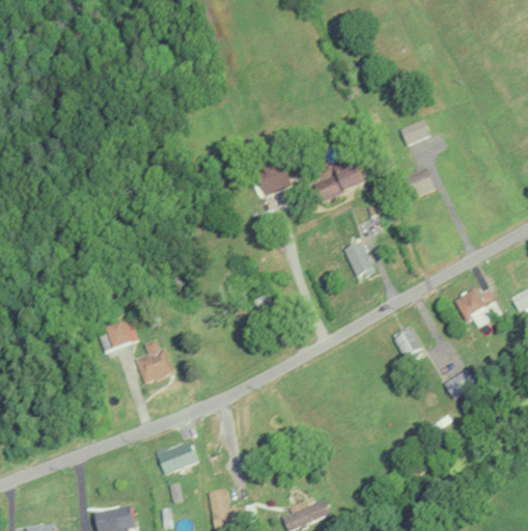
[(408,146),(433,135),(424,118),(400,130),(408,146)]
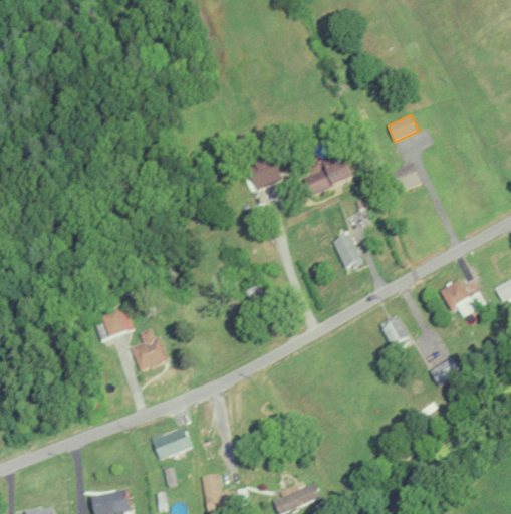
[(311,196),(350,177),(343,161),(304,179),(311,196)]
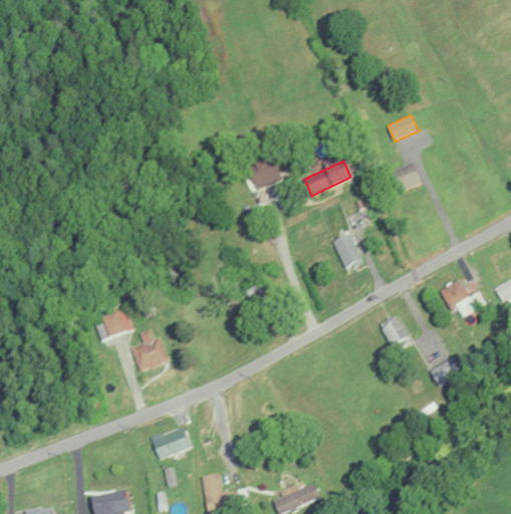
[(391,174),(401,192),(421,182),(411,163),(391,174)]
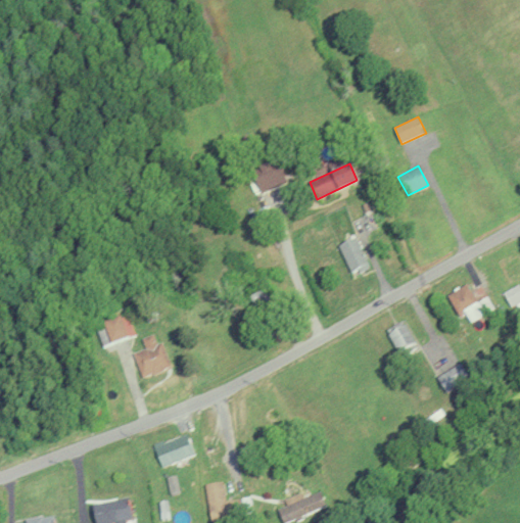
[(372,267),(356,275),(342,245),(360,238),(372,267)]
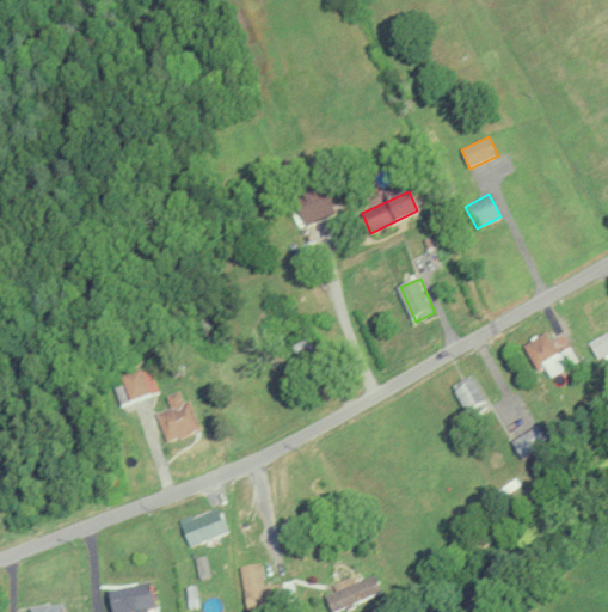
[(572,349),(562,356),(547,332),(527,346),(548,380),(579,361),(572,349)]
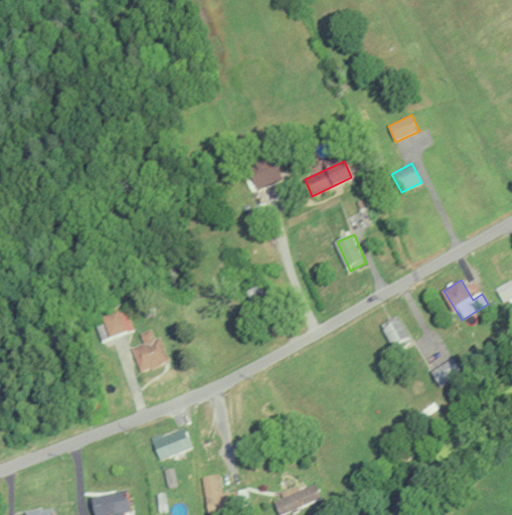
[(500,289),(511,282),(511,301),(508,303),(500,289)]
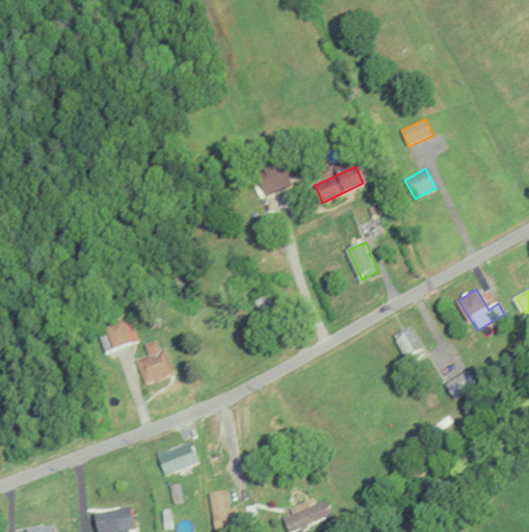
[(134,320),(101,329),(106,350),(139,341),(134,320)]
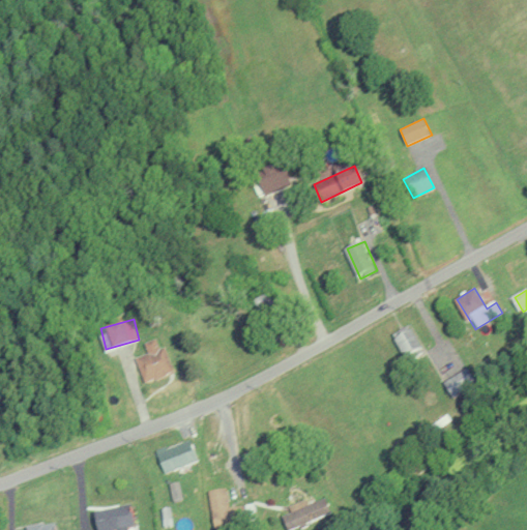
[(425,350),(410,325),(392,334),(407,360),(425,350)]
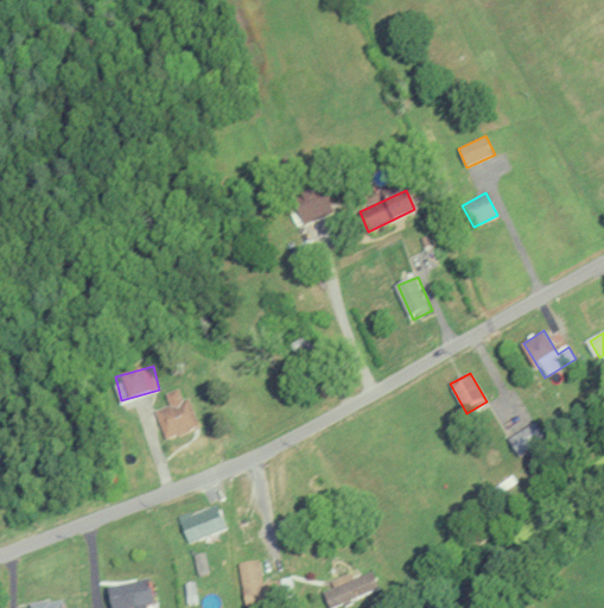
[(165,438),(198,429),(186,387),(166,393),(170,406),(157,410),(165,438)]
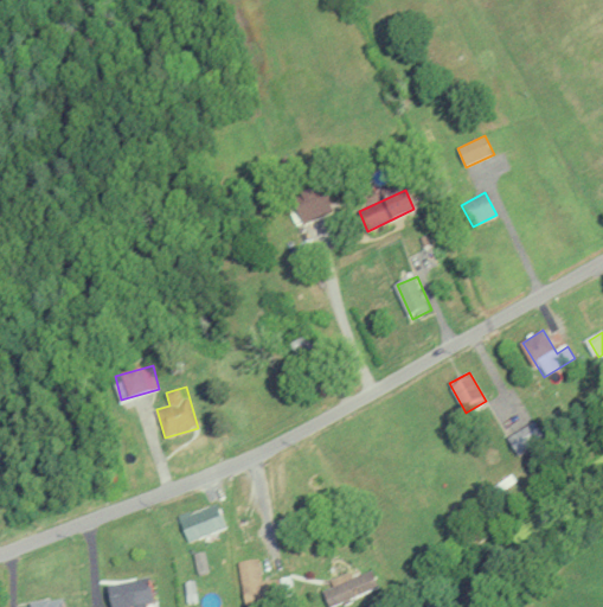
[(546,441),(538,423),(510,438),(518,455),(546,441)]
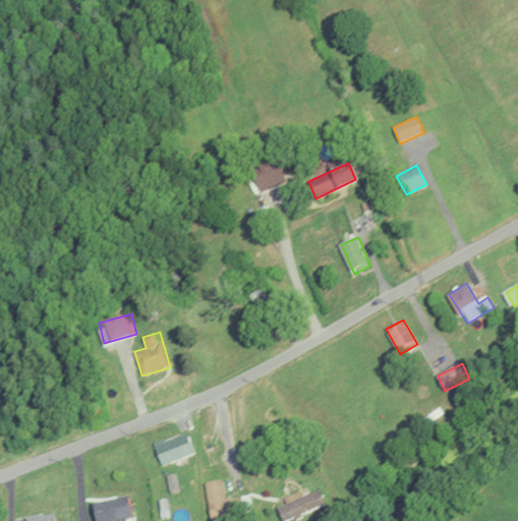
[(154,444),(162,466),(195,453),(187,431),(154,444)]
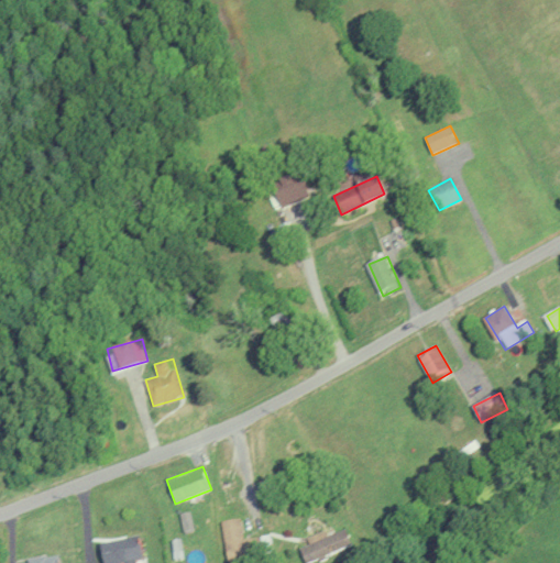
[(246,562),(276,560),(273,536),(245,539),(242,518),(222,521),(227,562),(246,562)]
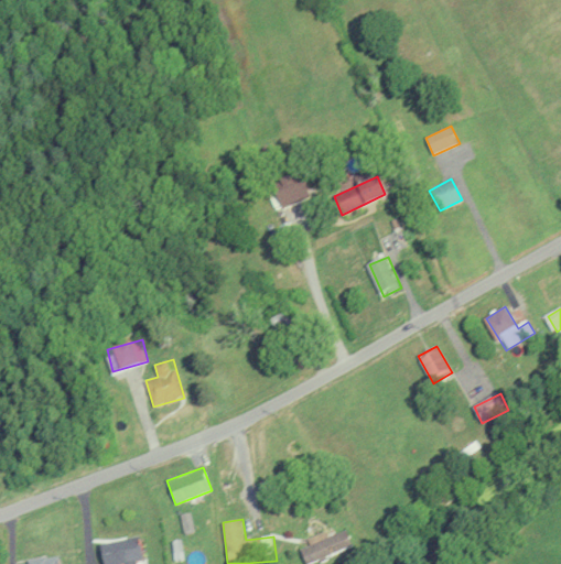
[(312,563),(355,548),(348,530),(300,549),(305,563),(312,563)]
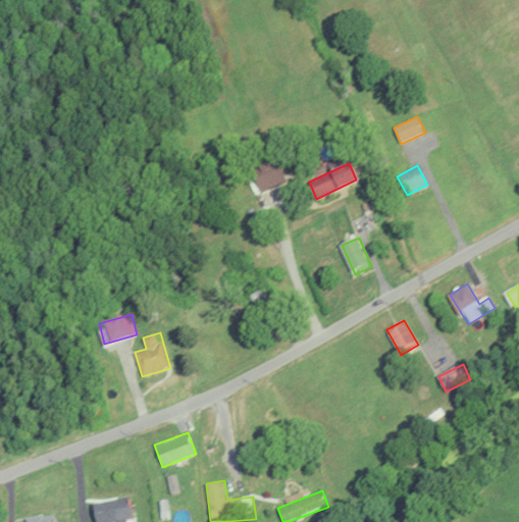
[(94,521),(119,521),(132,520),(126,498),(91,505),(94,521)]
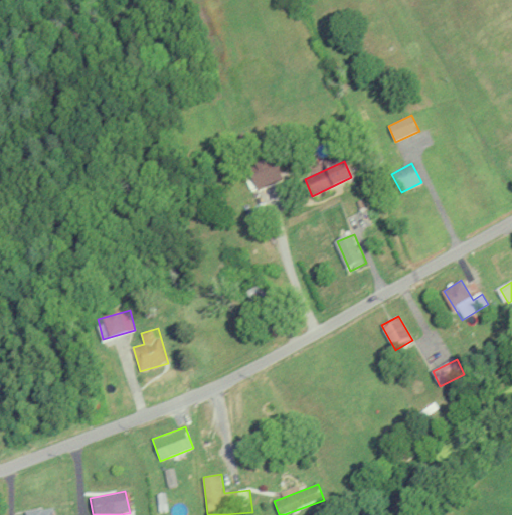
[(25,514),(54,514),(52,505),(25,512),(25,514)]
